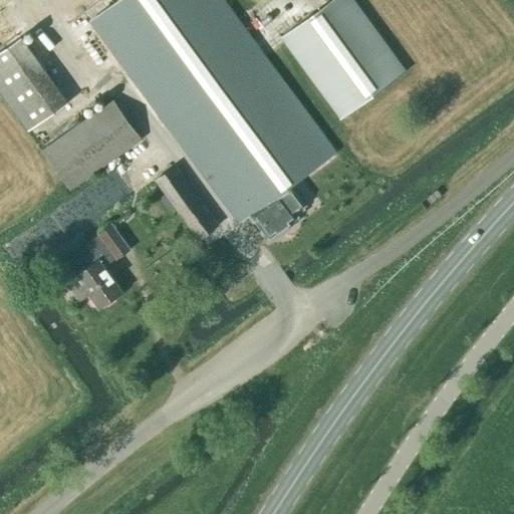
[(248,214),(267,239),(297,217),(295,215),(305,207),(290,186),(335,153),(261,52),(223,0),(118,0),(111,5),(89,21),(164,122),(238,221),(248,214)]
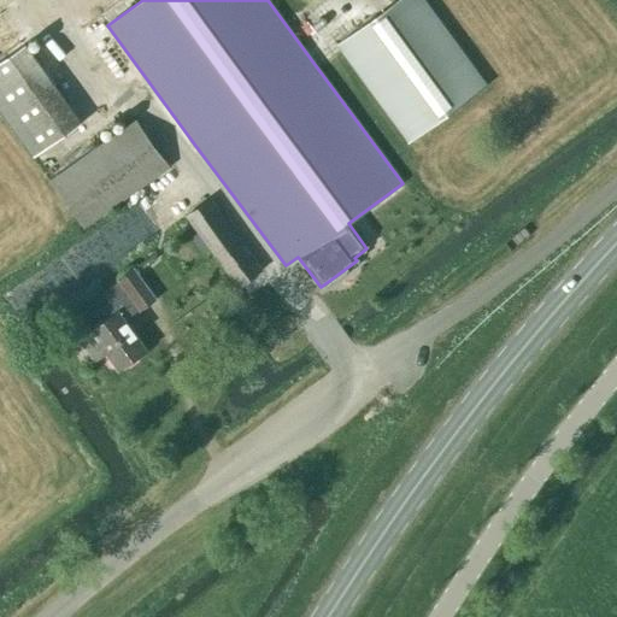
[(487,86),(423,0),(398,0),(336,46),(409,142),(487,86)]
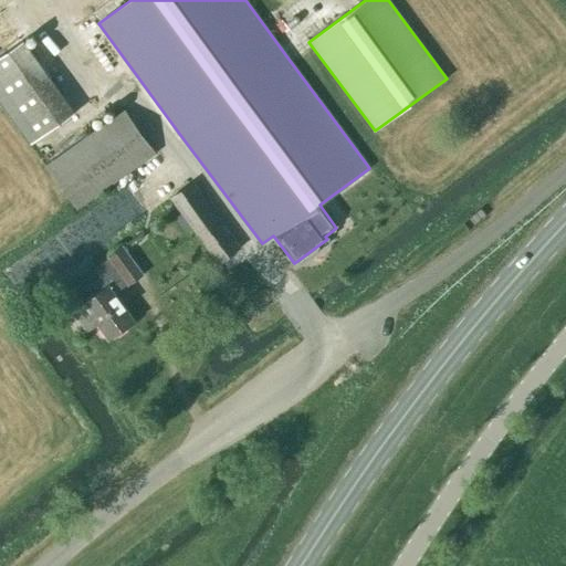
[(76,117),(22,41),(0,56),(0,102),(33,148),(76,117)]
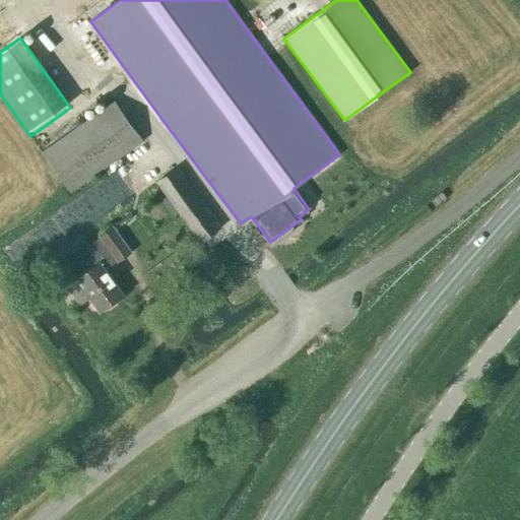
[(43,152),(71,192),(141,141),(113,102),(43,152)]
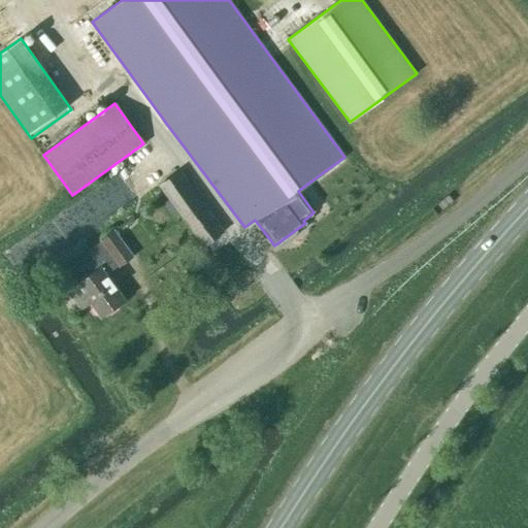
[(159,186),(203,245),(223,231),(179,171),(159,186)]
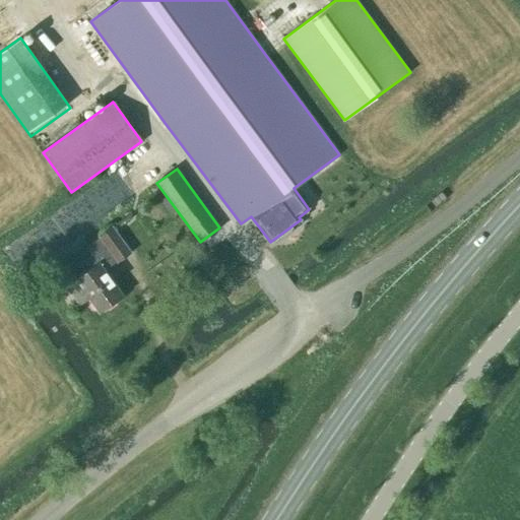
[(100,312),(122,295),(102,267),(115,257),(117,261),(130,253),(112,228),(100,237),(100,238),(86,248),(91,255),(83,261),(90,269),(76,279),(76,280),(66,287),(79,305),(89,298),(100,312)]
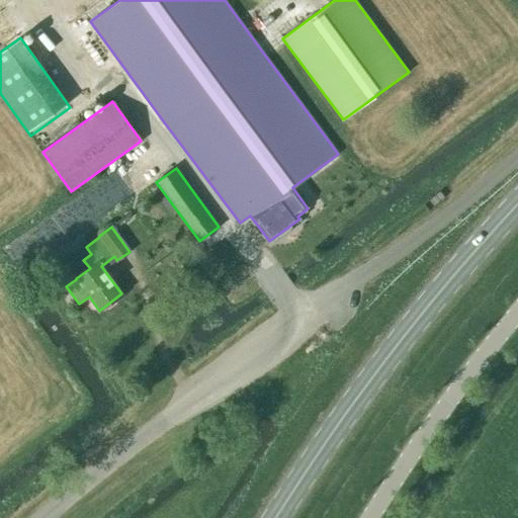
All buildings are outlined.
